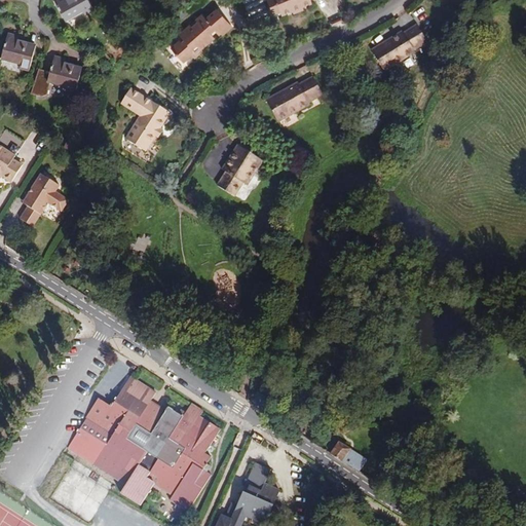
[(53,0),(61,13),(66,21),(82,10),(85,14),(94,9),(88,0),(53,0)]
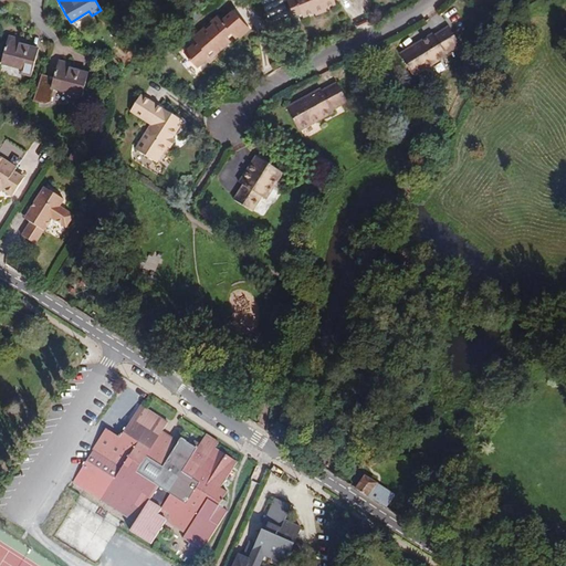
[(283,0),(260,0),(274,32),(293,23),(283,0)]
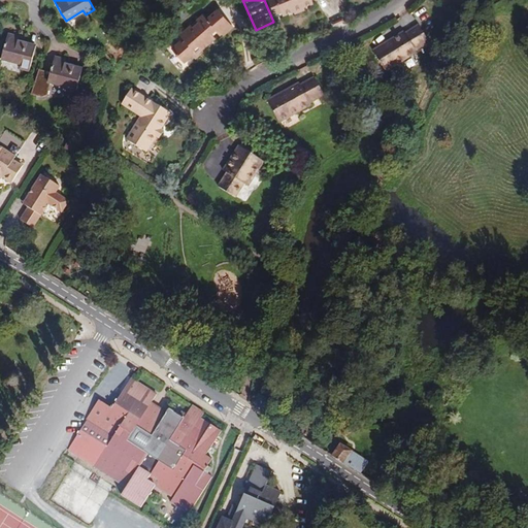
[(282,12),(275,0),(268,0),(274,14),(282,12)]
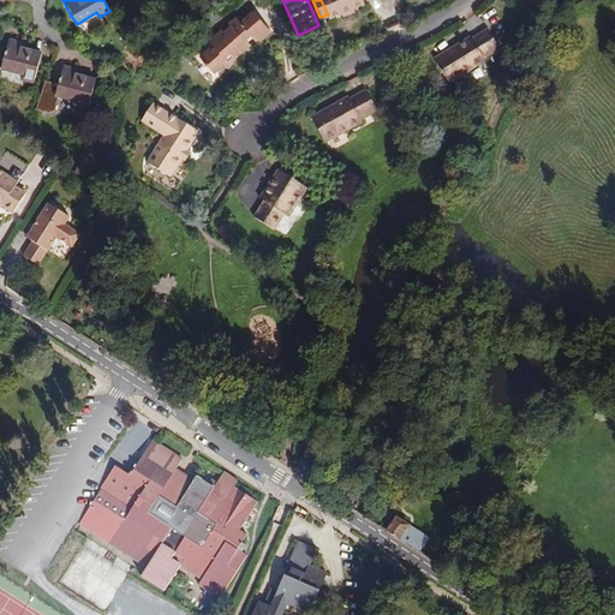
[(321,0),(329,18),(341,13),(342,16),(356,11),(354,7),(364,4),(362,0),(321,0)]
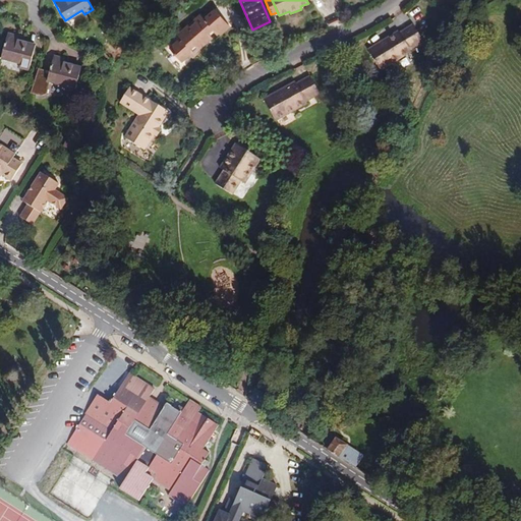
[(205,19),(200,15),(194,20),(195,22),(190,27),(188,25),(177,35),(180,39),(170,48),(181,62),(189,55),(197,49),(198,50),(212,38),(208,34),(213,30),(218,37),(230,26),(215,10),(205,19)]
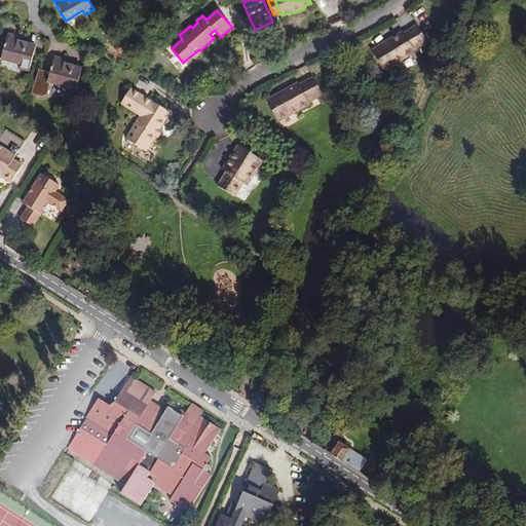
[(417,26),(404,34),(403,32),(372,51),(383,71),(415,52),(413,50),(427,41),(417,26)]
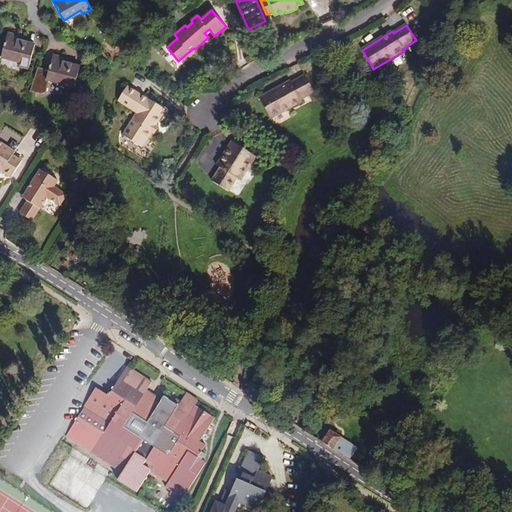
[(19,36),(8,33),(3,50),(1,58),(20,63),(19,67),(28,69),(35,45),(26,43),(18,41),(19,36)]
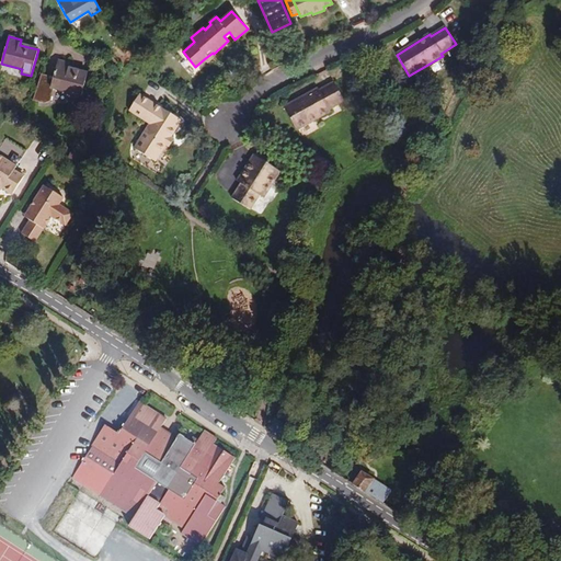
[(214,54),(213,53),(204,59),(207,63),(216,56),(214,54)]
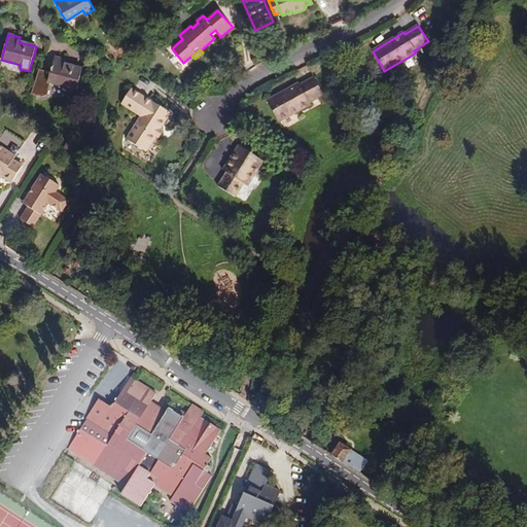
[(76,95),(82,69),(65,65),(67,59),(55,56),(50,73),(46,72),(47,70),(39,68),(32,93),(42,96),(47,96),(50,83),(67,88),(66,92),(76,95)]
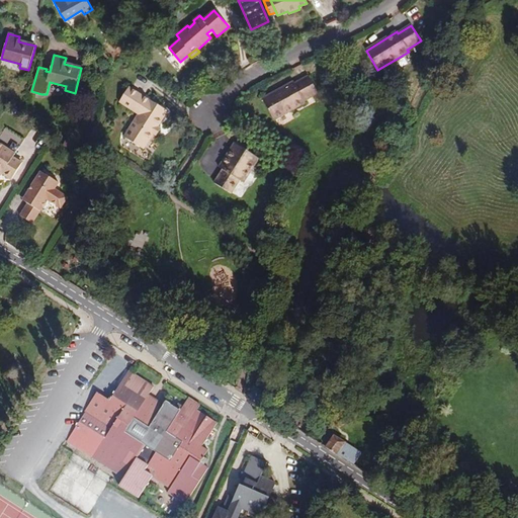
[(293,83),(262,100),(273,119),(305,102),(304,100),(318,93),(309,77),(294,84),(293,83)]
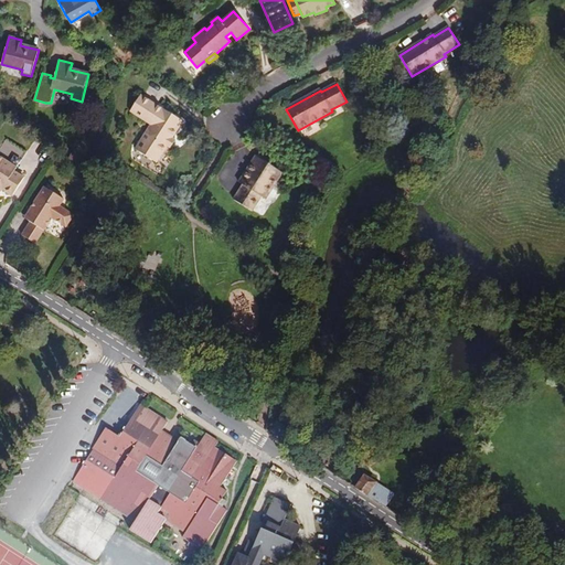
[(182,123),(140,95),(130,112),(151,125),(136,149),(157,162),(167,147),(172,138),(182,123)]
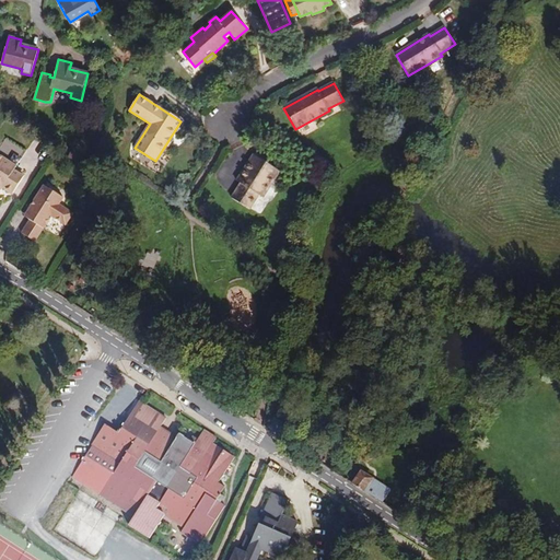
[(315,121),(299,129),(303,137),(318,128),(315,121)]
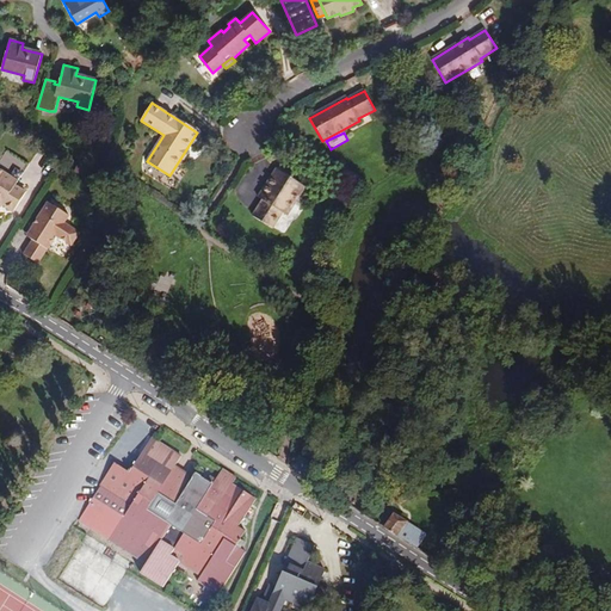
[(0,166),(20,178),(30,162),(7,149),(0,161),(0,166)]
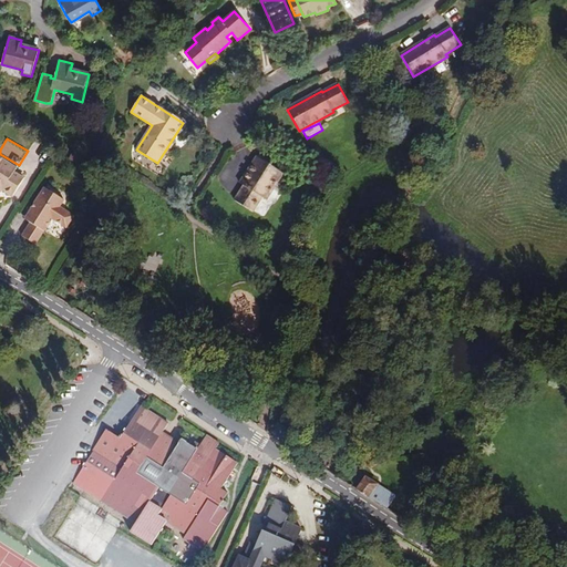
[(284,174),(257,156),(243,179),(245,181),(243,185),(244,186),(234,200),(253,213),(263,198),(266,200),(284,174)]
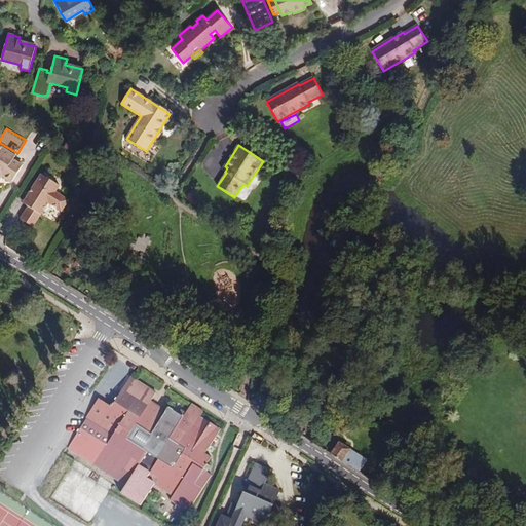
[(0,178),(1,179),(2,178),(11,183),(22,167),(12,161),(14,158),(0,149),(0,178)]
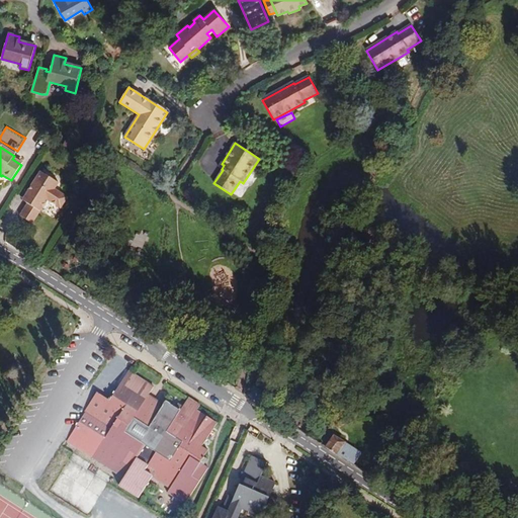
[(59,183),(40,171),(28,191),(31,193),(25,202),(27,203),(40,212),(49,200),(61,208),(68,198),(55,189),(59,183)]
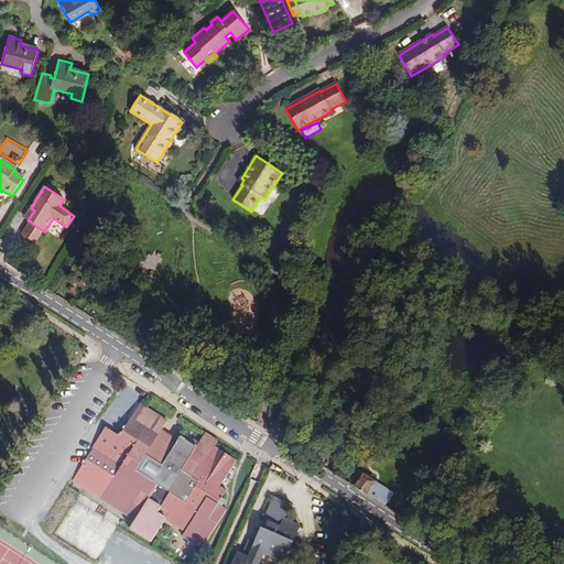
[(34,210),(31,208),(24,218),(28,220),(34,210)]
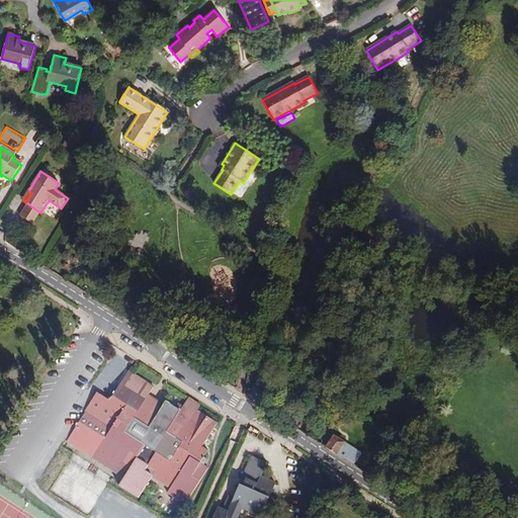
[(40,212),(27,203),(20,216),(32,225),(40,212)]
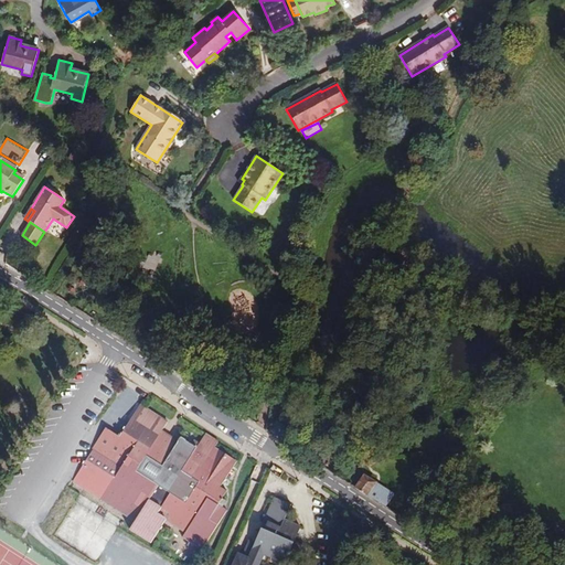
[(161,254),(142,252),(140,266),(158,269),(161,254)]
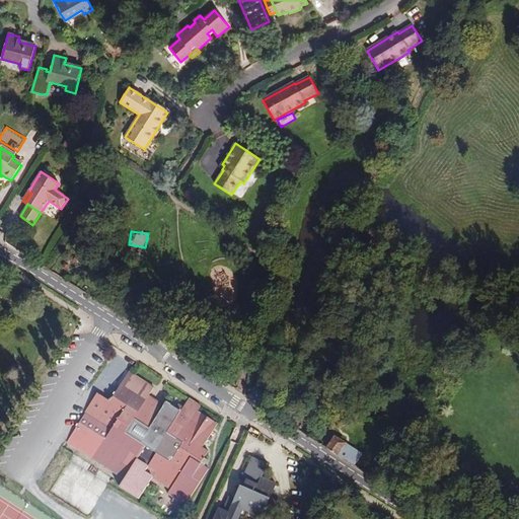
[(129,372),(112,398),(110,397),(108,400),(97,393),(84,414),(85,414),(67,443),(125,478),(120,487),(139,499),(152,478),(170,490),(168,493),(187,504),(210,468),(205,465),(209,459),(205,457),(209,450),(203,447),(218,424),(197,411),(201,405),(189,398),(186,403),(190,406),(189,410),(183,406),(178,403),(176,408),(166,401),(164,404),(159,414),(144,403),(149,395),(154,387),(129,372)]
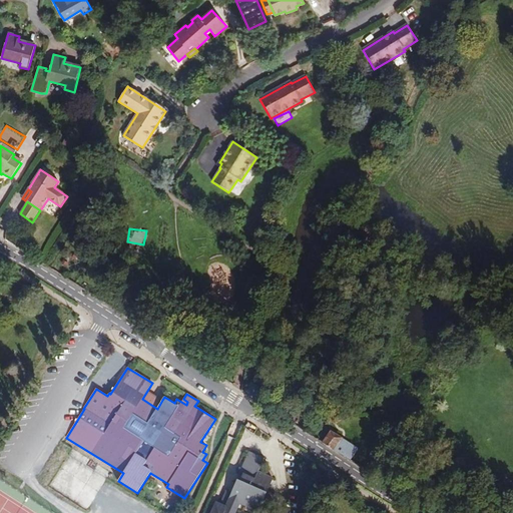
[(262,394),(250,386),(244,394),(257,402),(262,394)]
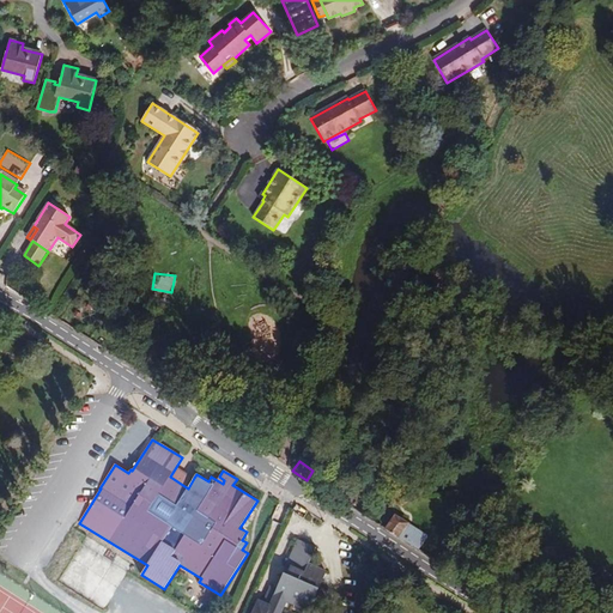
[(170,477),(188,489),(194,478),(176,467),(170,477)]
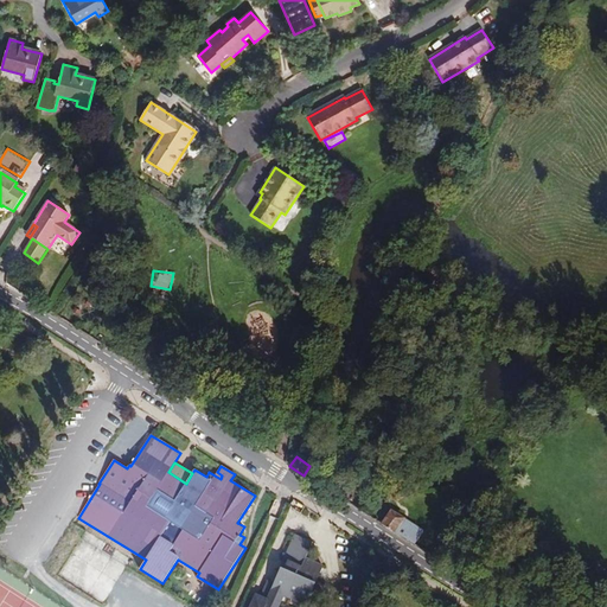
[(406,518),(391,511),(383,526),(407,541),(414,528),(403,522),(406,518)]
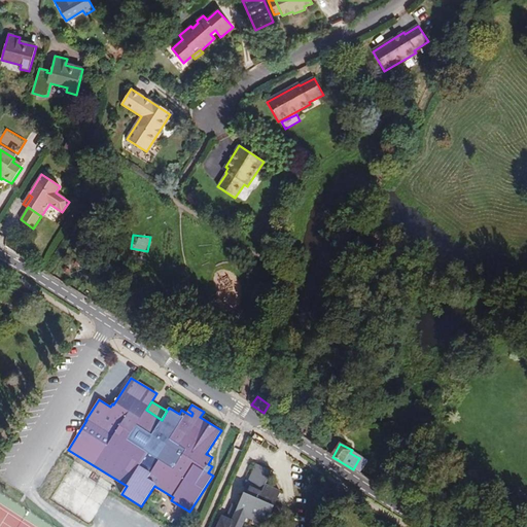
[(272,470),(255,463),(237,507),(232,504),(224,519),(222,518),(217,526),(242,526),(246,518),(266,526),(281,491),(266,485),(272,470)]
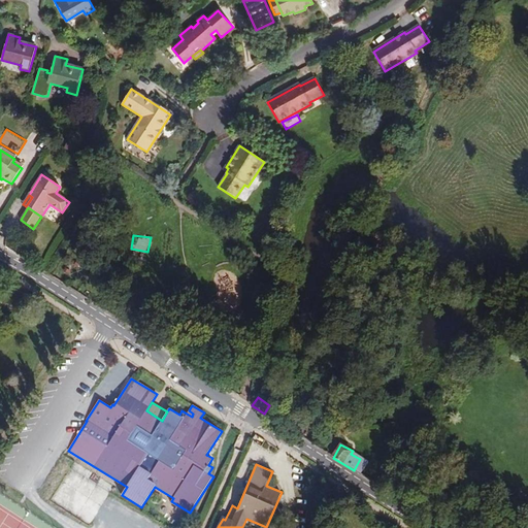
All buildings are outlined.
